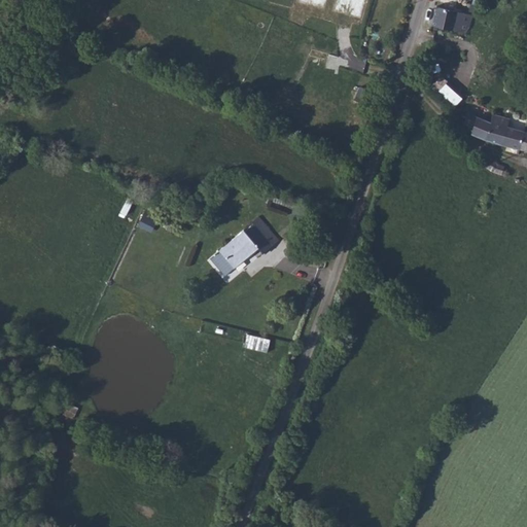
[(472,15),(436,7),(432,26),(454,32),(454,31),(465,33),(468,28),(472,15)]
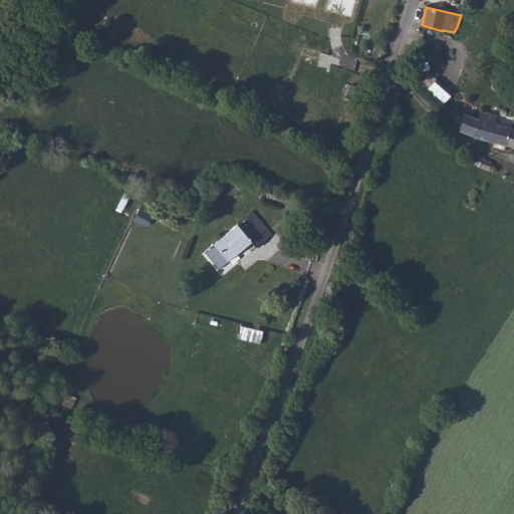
[(429,89),(438,79),(431,74),(422,84),(428,90),(429,89)]
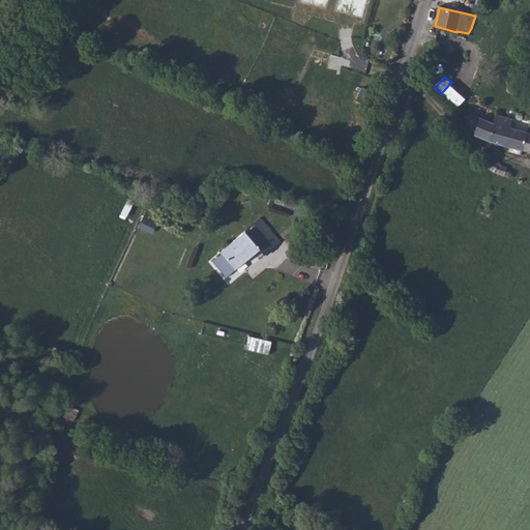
[(442,92),(450,98),(459,89),(451,82),(442,92)]
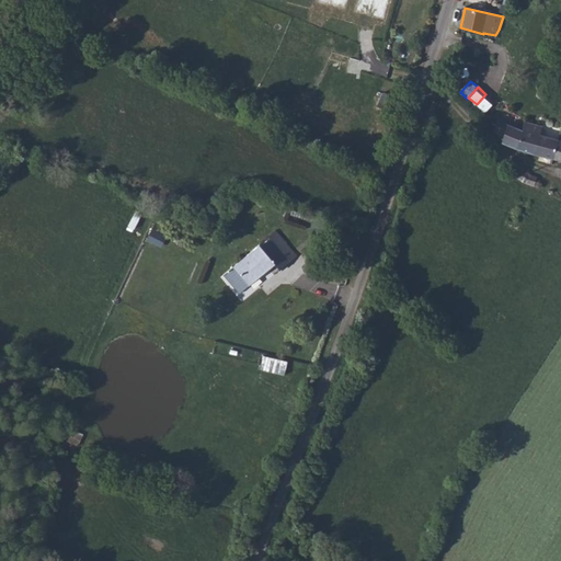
[(494,102),(485,94),(477,104),(484,112),(494,102)]
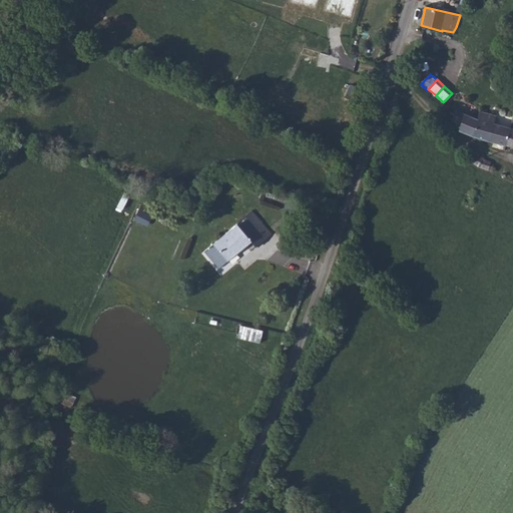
[(455,109),(452,121),(461,125),(459,130),(473,136),(505,145),(511,128),(494,123),(496,115),(480,111),(478,119),(455,109)]
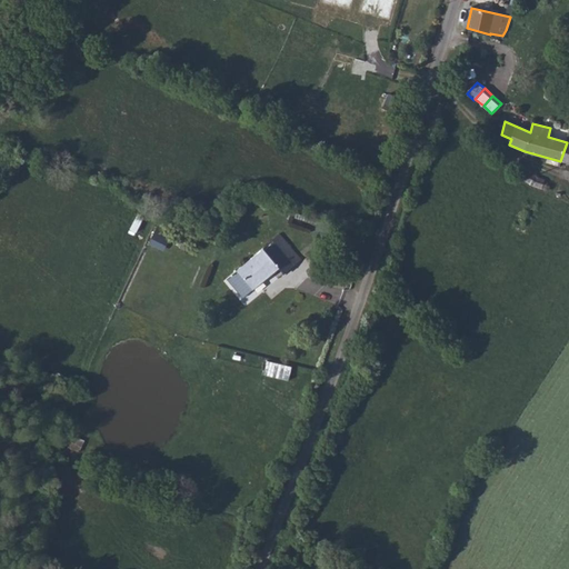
[(525,182),(539,187),(541,179),(527,172),(523,180),(525,182)]
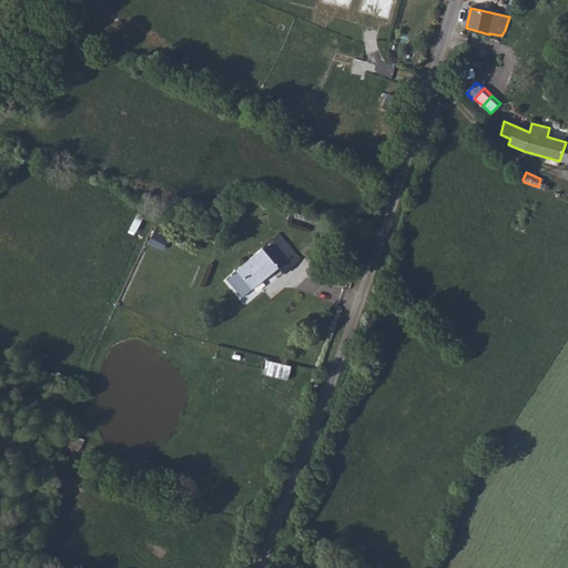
[(320,236),(323,222),(317,220),(313,235),(320,236)]
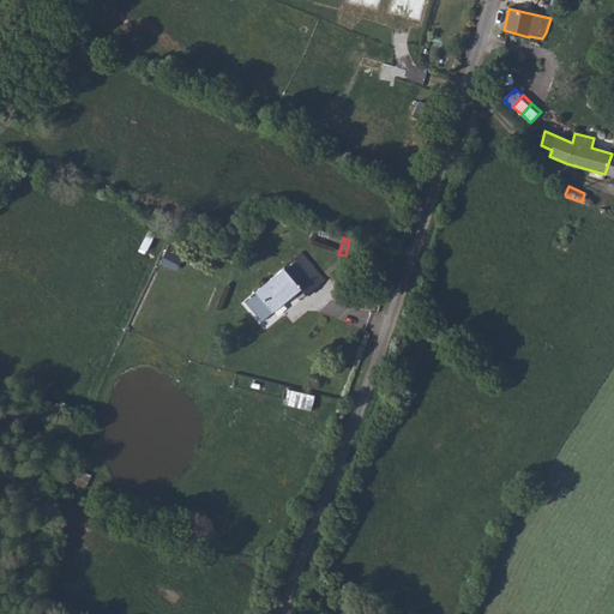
[(349,240),(345,256),(360,259),(363,244),(349,240)]
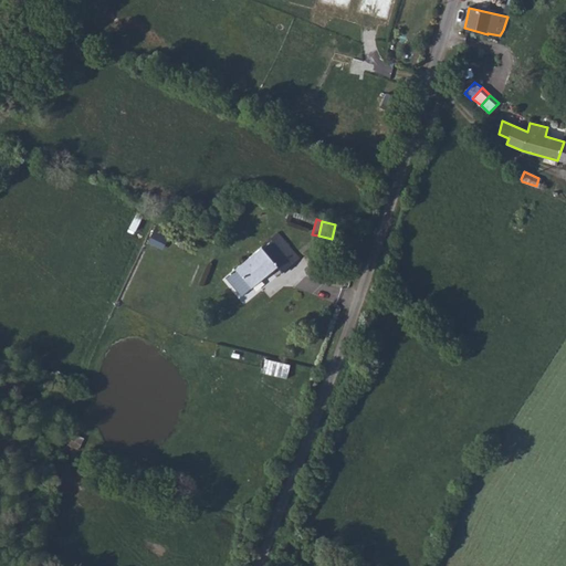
[(170,230),(158,222),(150,237),(163,243),(170,230)]
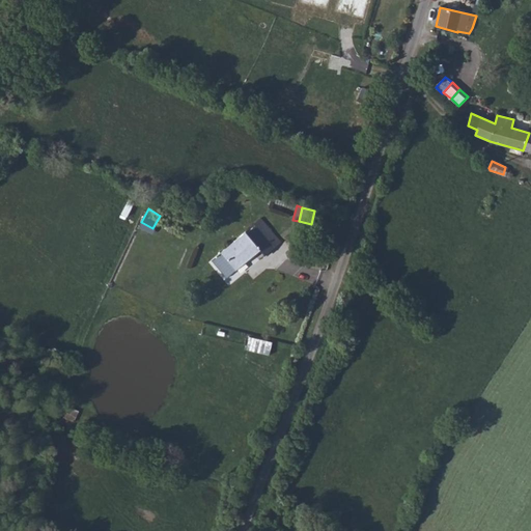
[(254,224),(255,226),(274,248),(281,243),(260,218),(254,224)]
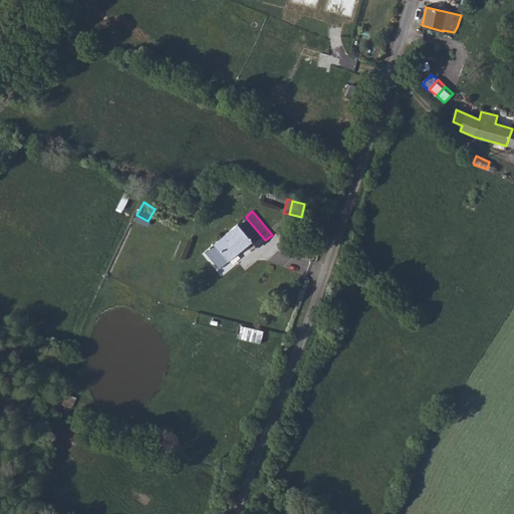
[(243,246),(244,248),(252,242),(257,248),(265,240),(247,219),(239,226),(238,224),(215,244),(228,259),(243,246)]
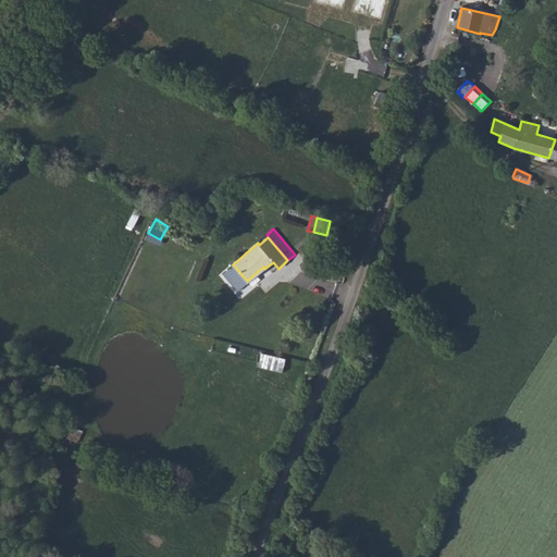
[(263,267),(247,281),(233,264),(222,273),(238,292),(249,283),(248,283),(264,269),(263,267)]
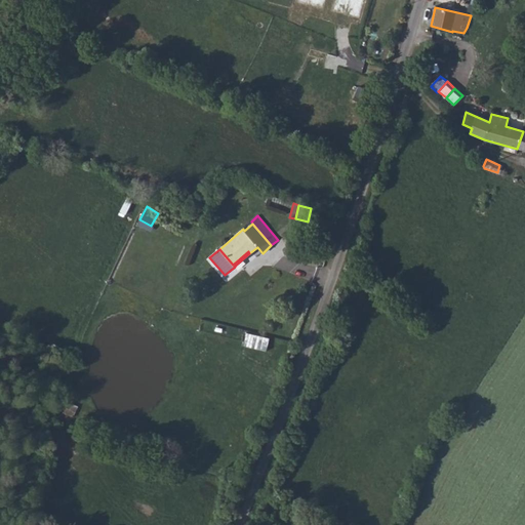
[(247,331),(244,345),(267,351),(270,337),(247,331)]
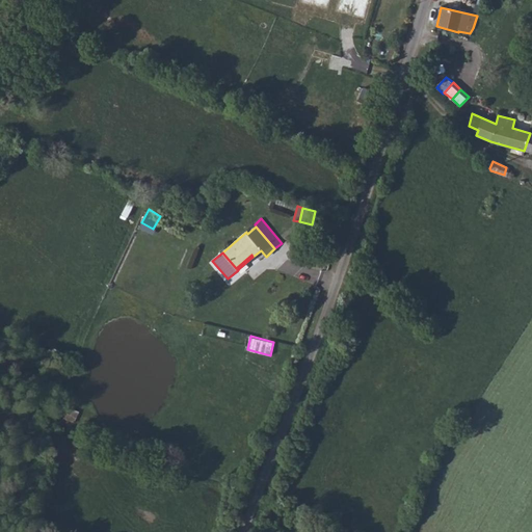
[(73,424),(79,413),(69,406),(61,419),(73,424)]
